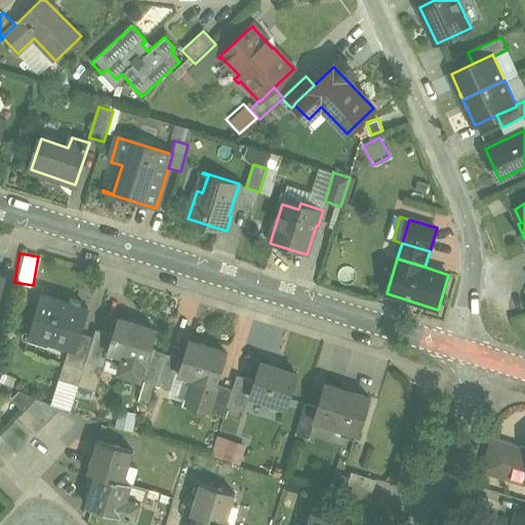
[(88,309),(42,294),(30,334),(70,347),(76,349),(81,333),(88,309)]
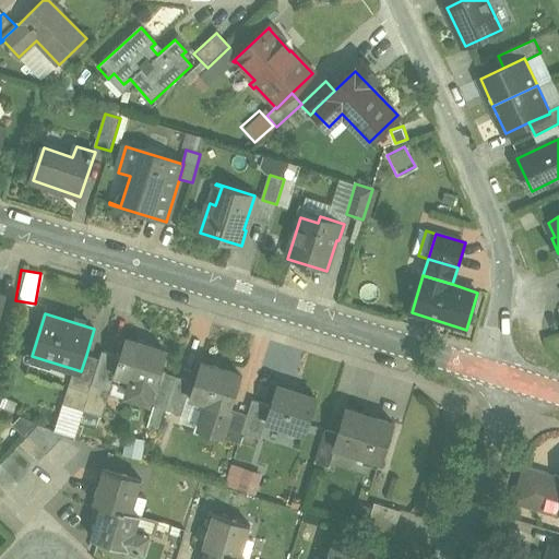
[(167,352),(128,339),(121,357),(116,355),(106,389),(111,390),(111,391),(115,380),(132,385),(129,395),(151,402),(161,371),(167,352)]
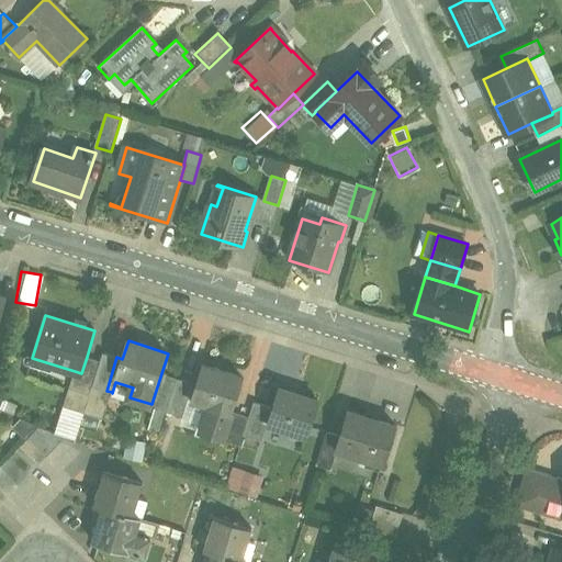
[(116,357),(103,352),(101,361),(93,386),(107,391),(116,357)]
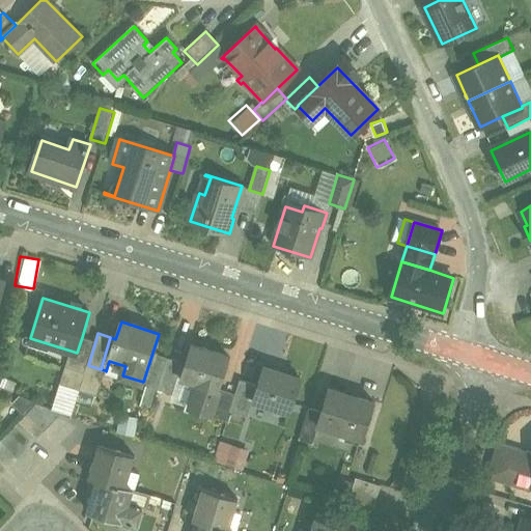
[(77,353),(71,351),(65,367),(85,373),(88,365),(95,341),(82,337),(77,353)]
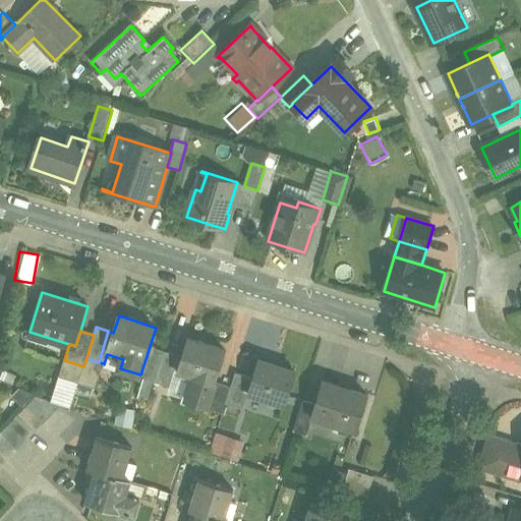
[(225,350),(188,338),(182,356),(178,370),(194,375),(187,399),(208,405),(209,406),(216,382),(215,381),(225,350)]
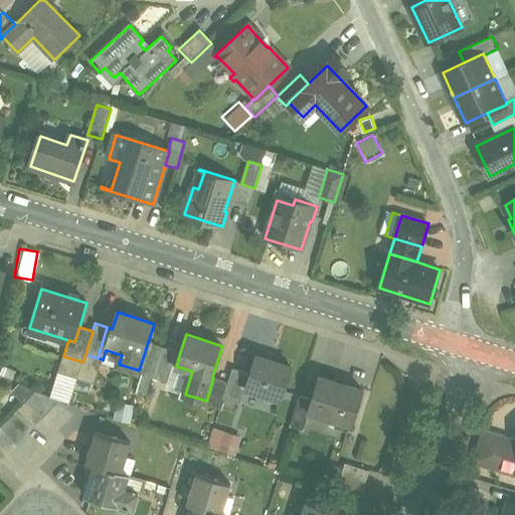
[(163,347),(148,342),(139,370),(143,372),(142,374),(154,377),(163,347)]
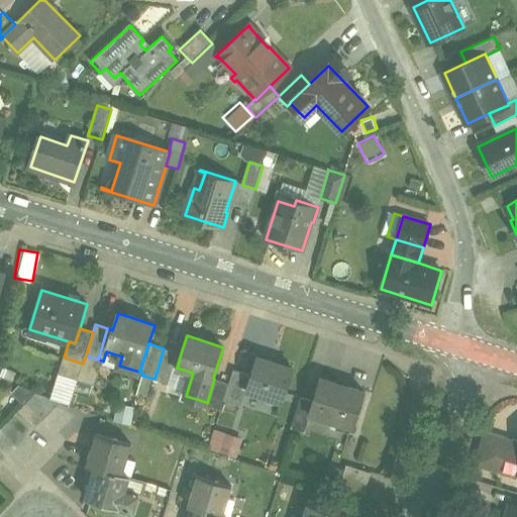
[(164,348),(154,379),(171,385),(177,368),(181,353),(164,348)]
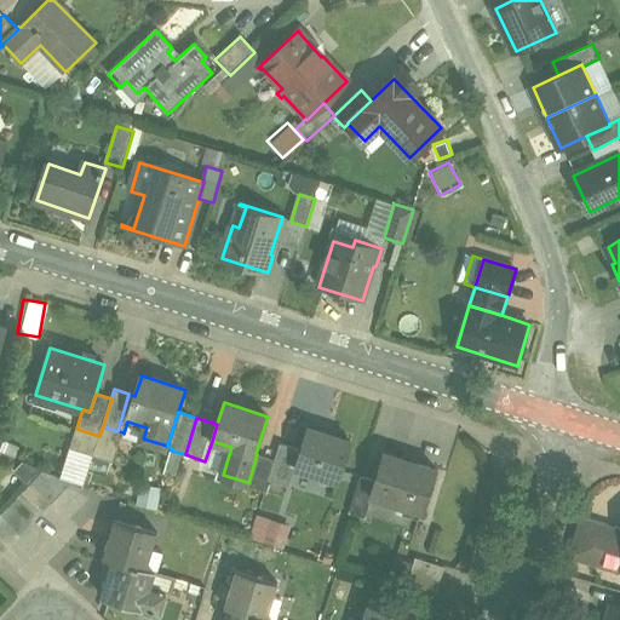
[(99,436),(93,455),(114,463),(124,432),(118,431),(103,426),(99,436)]
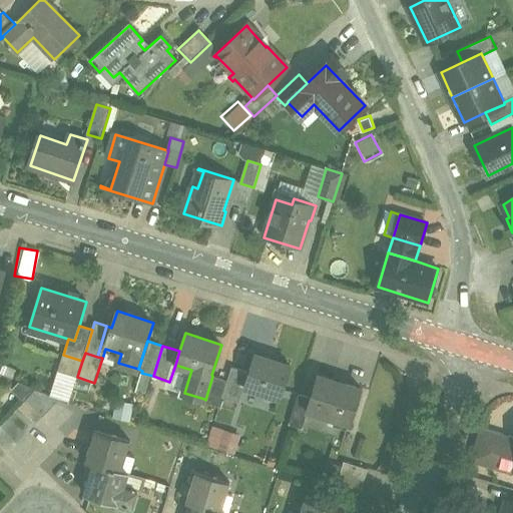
[(292,367),(255,355),(249,373),(245,386),(282,398),(292,367)]
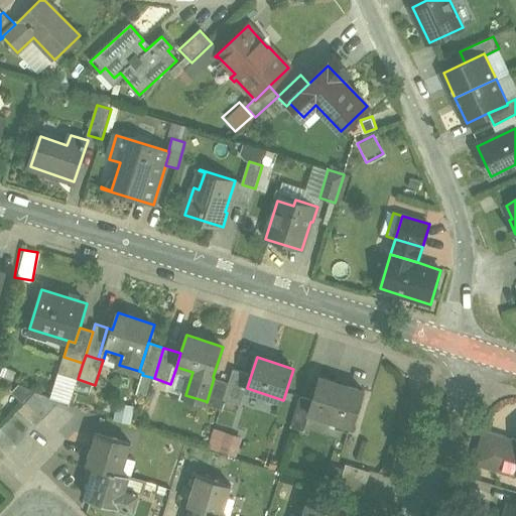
[(251,375),(234,369),(229,383),(224,399),(242,404),(247,388),(251,375)]
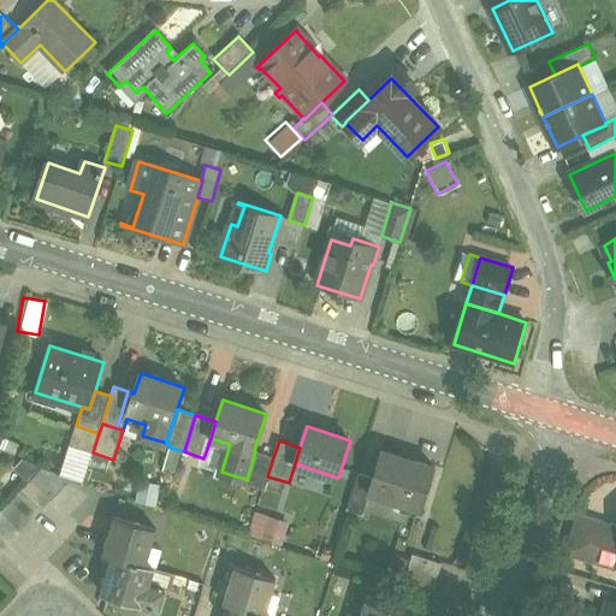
[(434,467),(383,450),(373,478),(368,492),(369,493),(420,509),(434,467)]
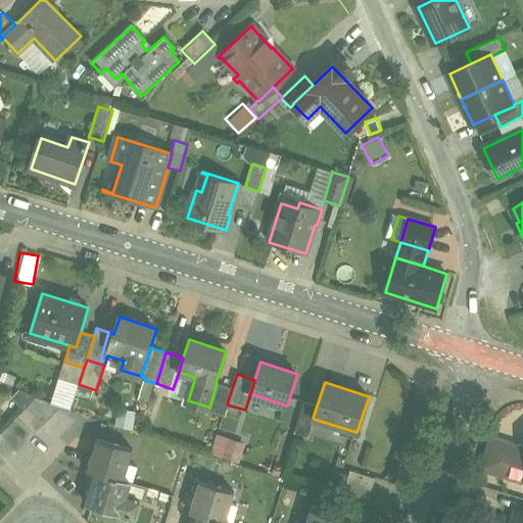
[(232,388),(217,383),(209,408),(208,407),(207,410),(224,415),(227,405),(232,388)]
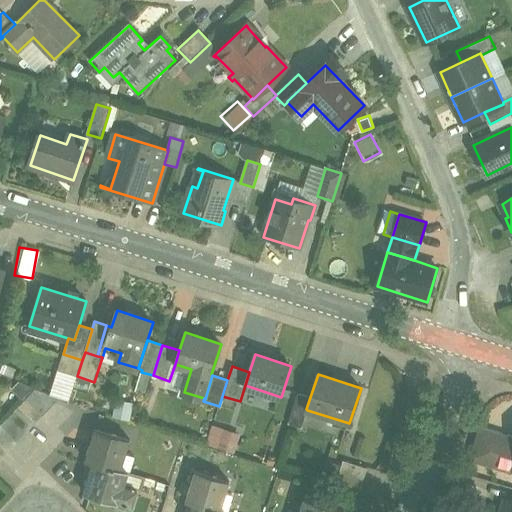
[(58,399),(36,389),(26,398),(43,414),(58,399)]
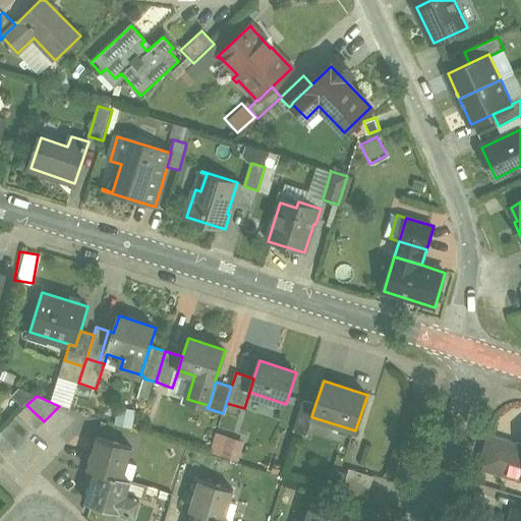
[(303,400),(294,431),(307,437),(312,417),(311,416),(315,404),(303,400)]
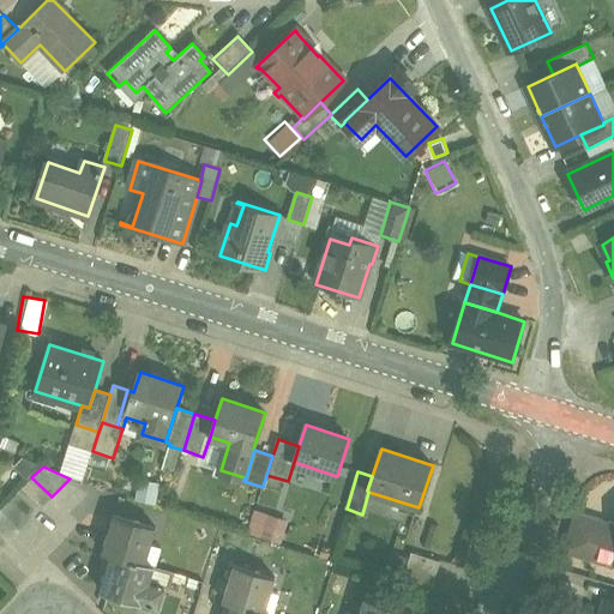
[(52,497),(31,477),(22,488),(41,507),(52,497)]
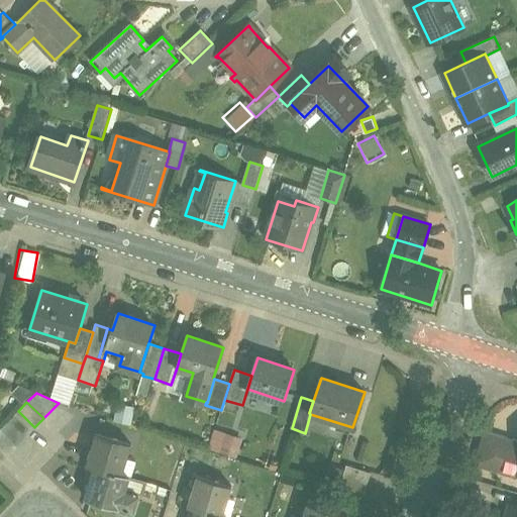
[(34,427),(18,411),(9,420),(26,436),(34,427)]
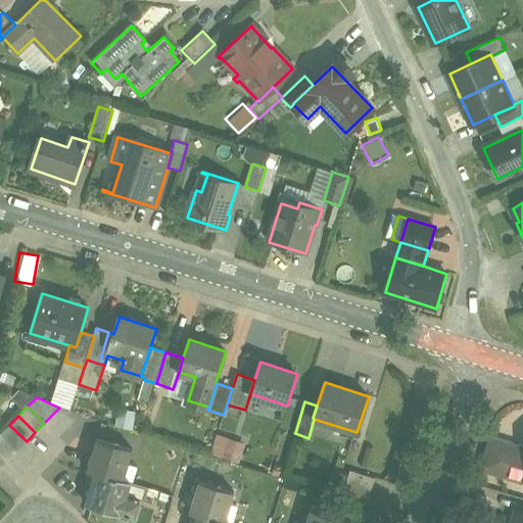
[(27,441),(9,425),(0,434),(17,452),(27,441)]
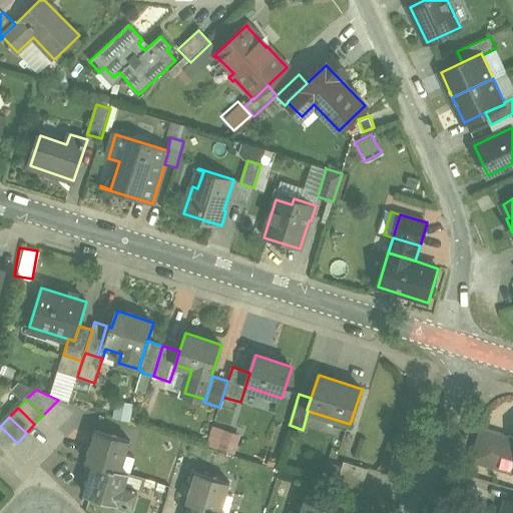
[(17,443),(0,426),(0,443),(8,451),(17,443)]
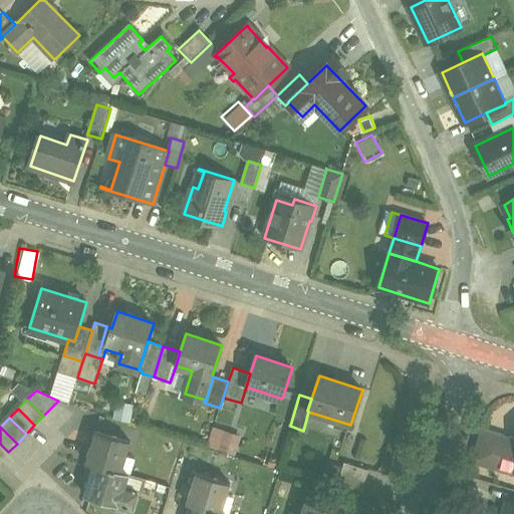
[(204,446),(233,455),(239,435),(210,427),(204,446)]
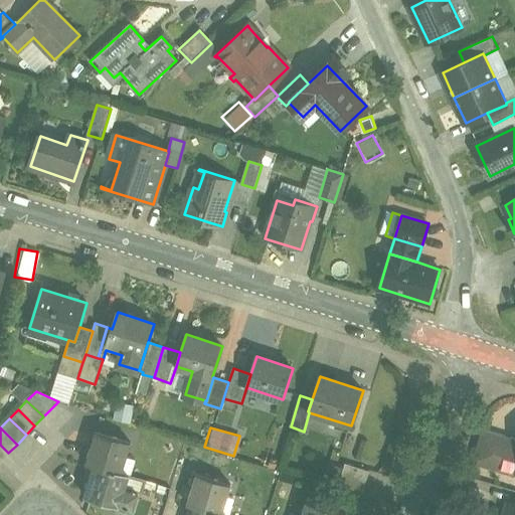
[(509,437),(483,428),(472,463),(498,471),(509,437)]
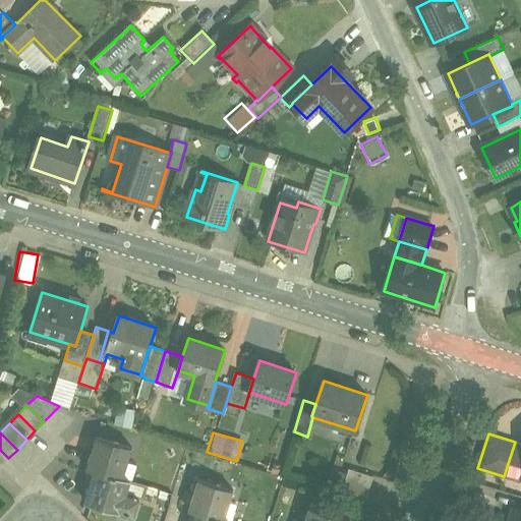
[(131,448),(96,437),(87,466),(95,469),(122,477),(131,448)]
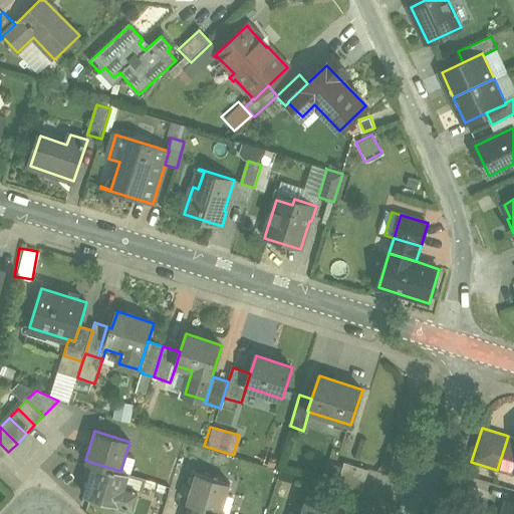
[(513,437),(508,436),(497,470),(513,475),(513,437)]
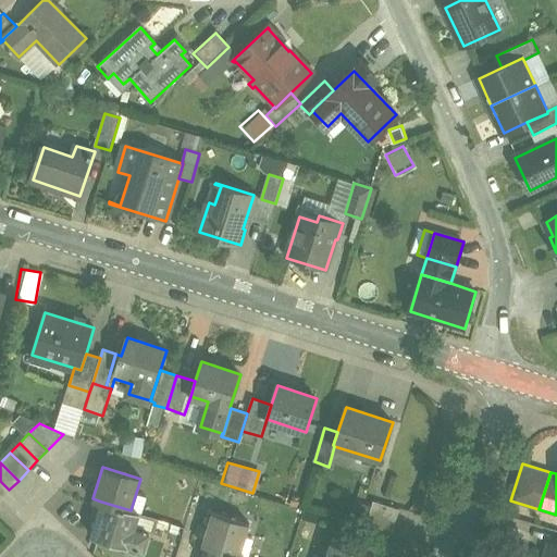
[(0,499),(9,490),(0,481),(0,499)]
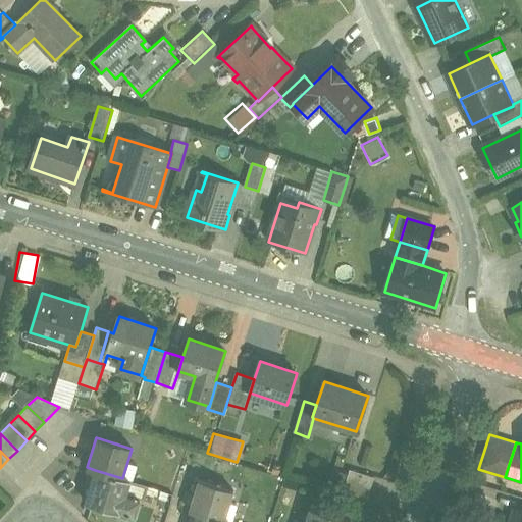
[(375,477),(351,469),(343,496),(366,504),(375,477)]
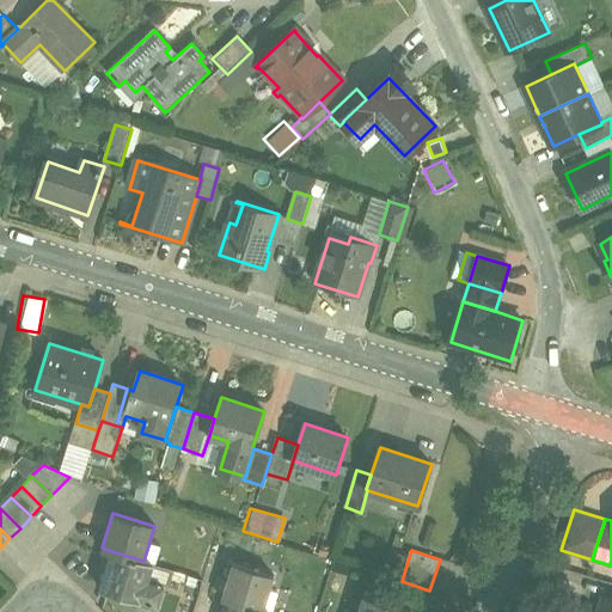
[(144,561),(111,551),(99,588),(158,606),(164,585),(148,580),(153,564),(144,561)]
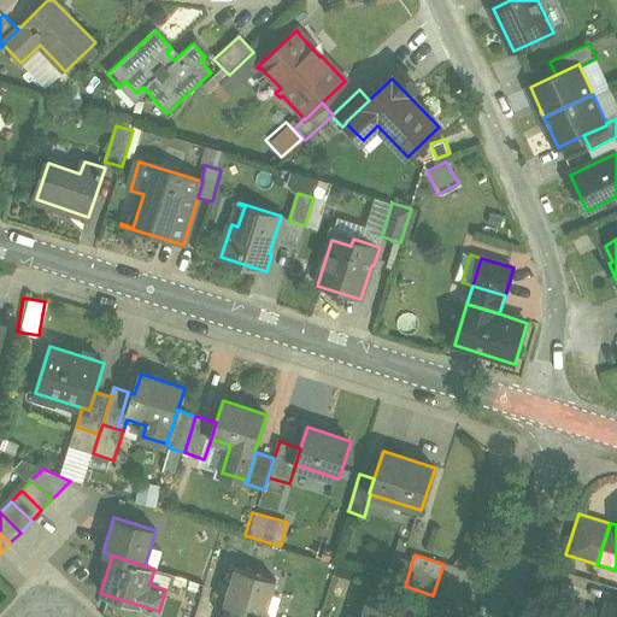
[(277,580),(236,566),(224,603),(234,605),(266,615),(277,580)]
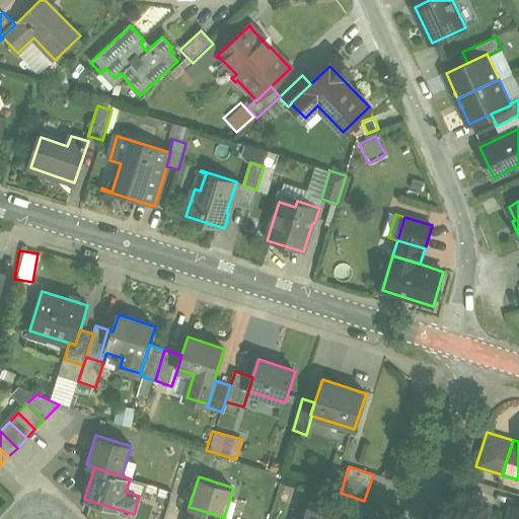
[(168,501),(170,491),(144,486),(142,496),(168,501)]
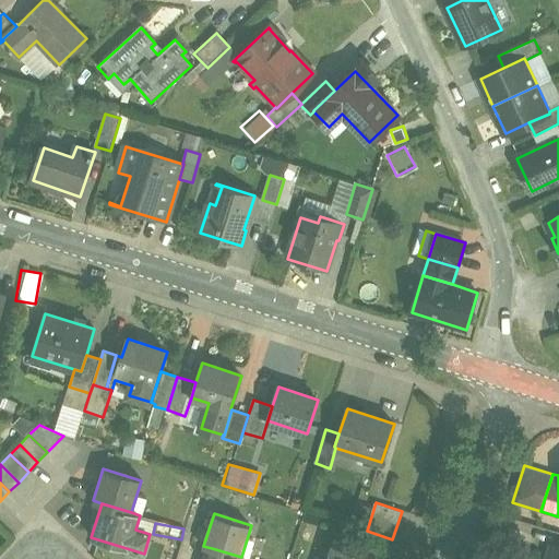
[(332,544),(328,558),(375,558),(376,558),(332,544)]
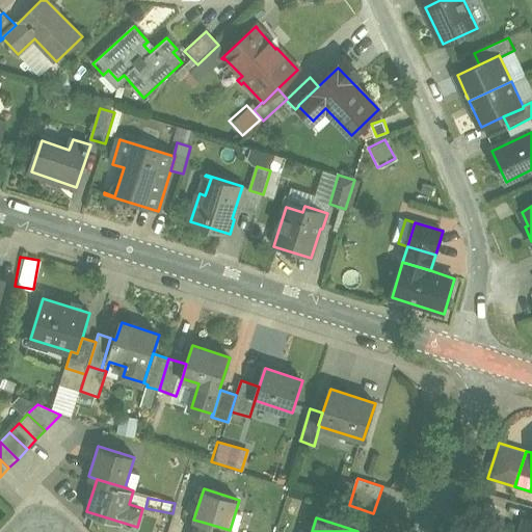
[(531,531),(531,520),(526,519),(522,531),(531,531)]
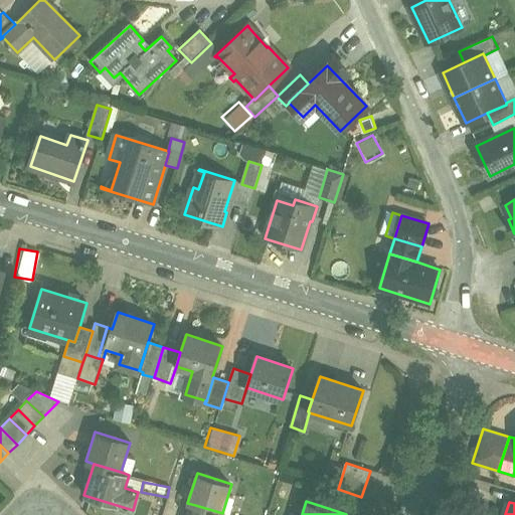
[(226,514),(222,513),(195,505),(191,514),(226,514)]
